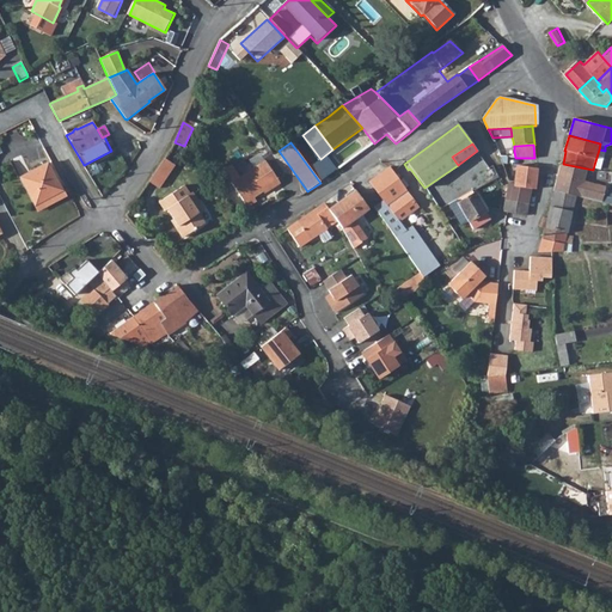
[(458,165),(469,182),(466,183),(470,187),(473,191),(499,178),(493,167),(489,169),(477,151),(458,165)]
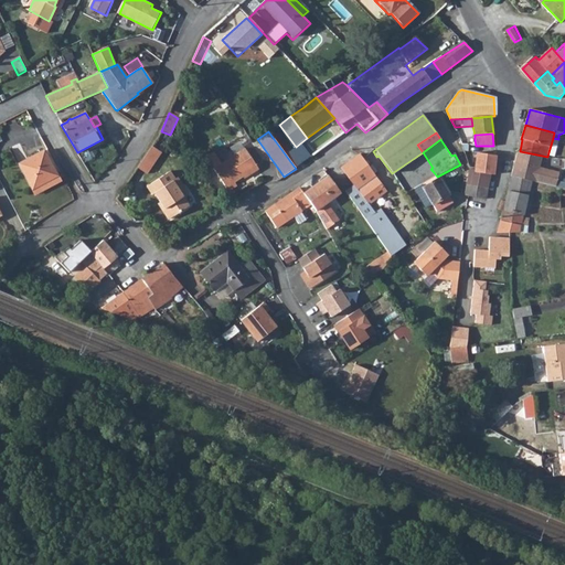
[(138,167),(147,172),(161,152),(150,148),(138,167)]
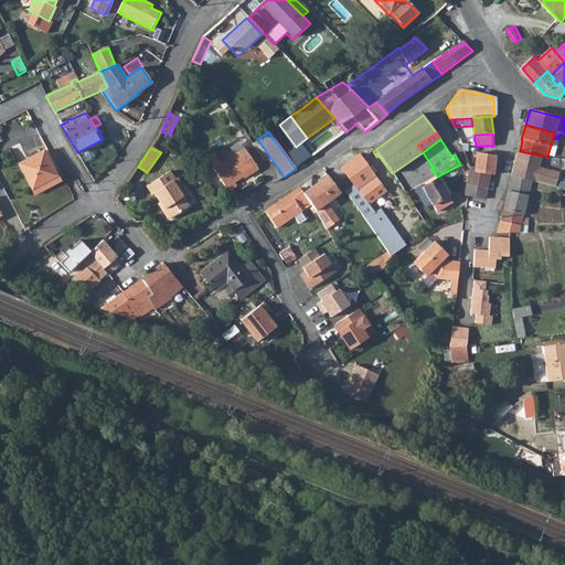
[(245,148),(214,169),(228,191),(236,185),(234,182),(240,178),(242,180),(258,169),(245,148)]
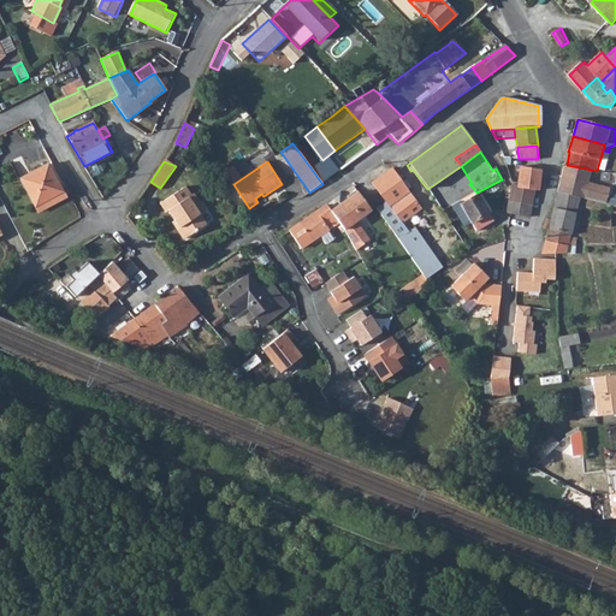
[(519,187),(534,191),(538,191),(539,171),(538,171),(539,164),(521,161),(519,185),(519,187)]
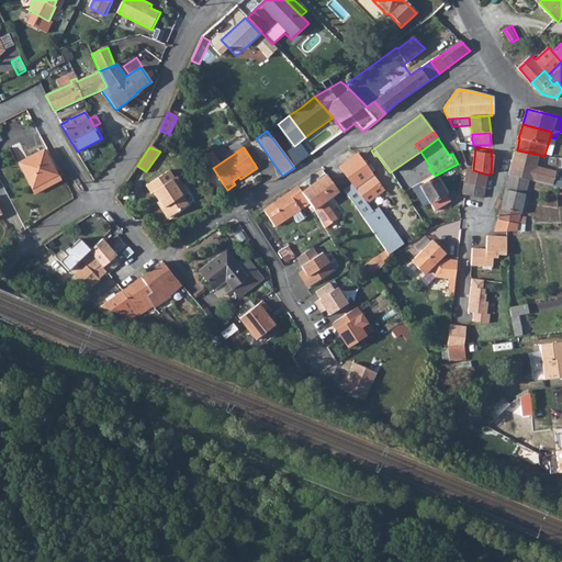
[(532,182),(553,187),(557,172),(536,168),(539,155),(517,150),(515,149),(508,168),(508,169),(507,176),(529,181),(532,182)]
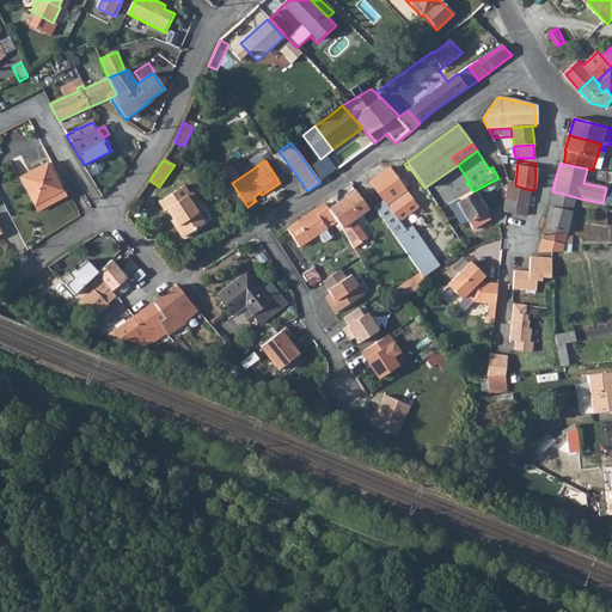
[(20,178),(38,212),(66,196),(49,164),(20,178)]
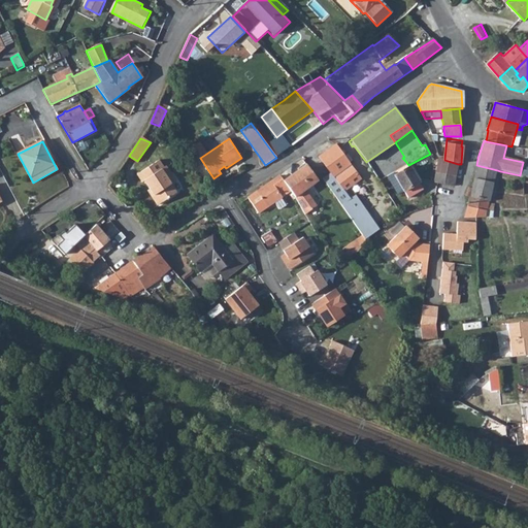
[(319,158),(329,175),(330,174),(333,178),(340,173),(351,187),(361,179),(351,165),(335,146),(319,158)]
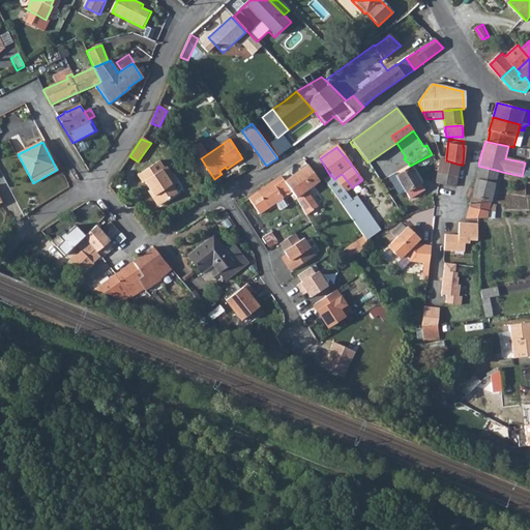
[(438,174),(457,177),(460,165),(446,160),(446,159),(440,159),(438,174)]
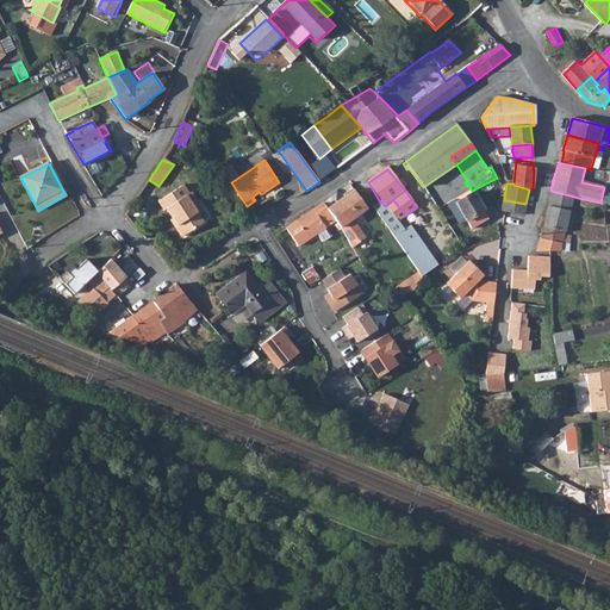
[(159,204),(165,212),(167,211),(184,237),(204,224),(198,215),(204,211),(192,194),(191,195),(185,187),(159,204)]
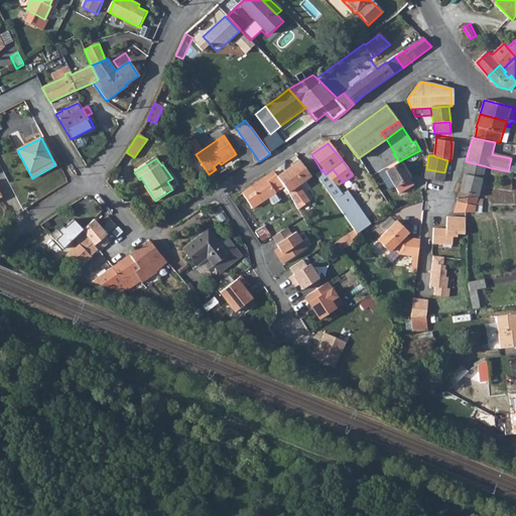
[(277,177),(283,186),(287,194),(297,211),(308,203),(297,186),(309,177),(304,170),(299,161),(277,177)]
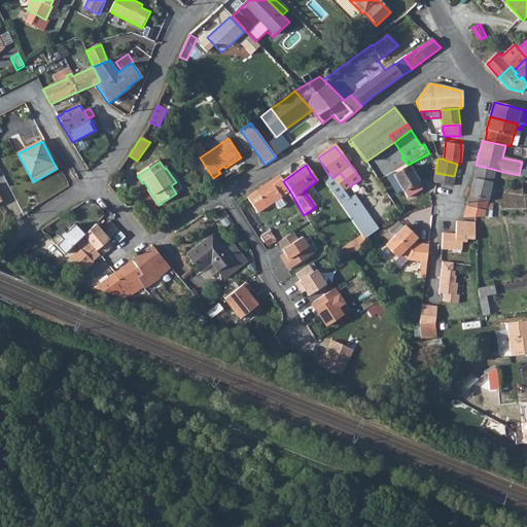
[(466,206),(486,210),(492,211),(493,204),(488,203),(491,184),(493,184),(496,170),(476,165),(470,188),(467,187),(464,196),(468,197),(466,206)]
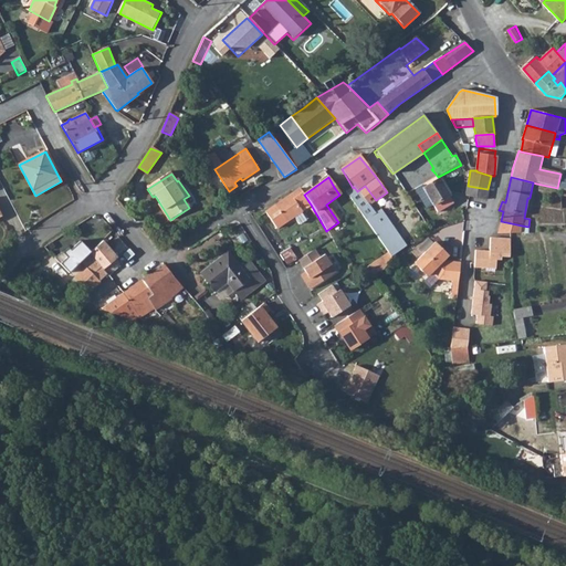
[(423,189),(432,206),(437,213),(452,206),(452,205),(448,197),(449,196),(440,179),(423,189)]
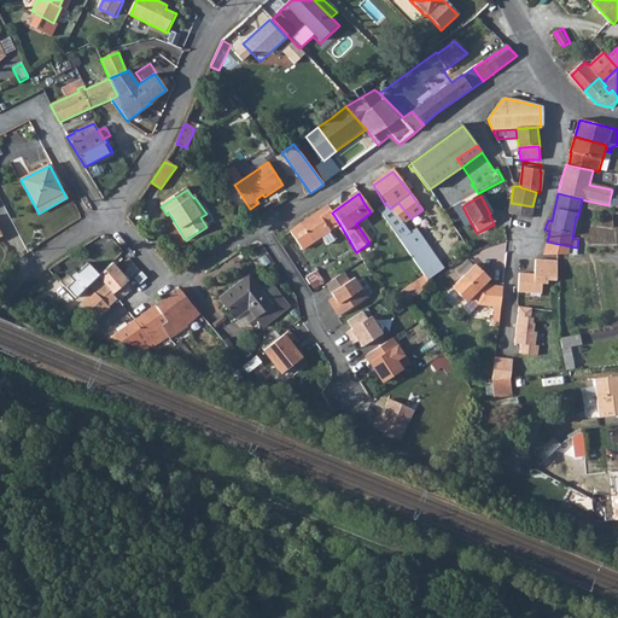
[(385,205),(375,211),(392,234),(426,280),(442,269),(437,262),(413,229),(408,233),(402,225),(410,219),(398,203),(390,209),(386,204),(385,205)]
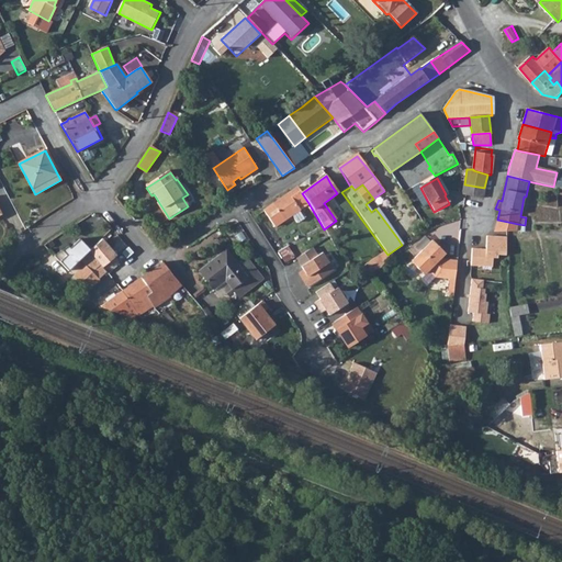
[(462,194),(482,198),(483,192),(484,188),(464,184),(462,194)]
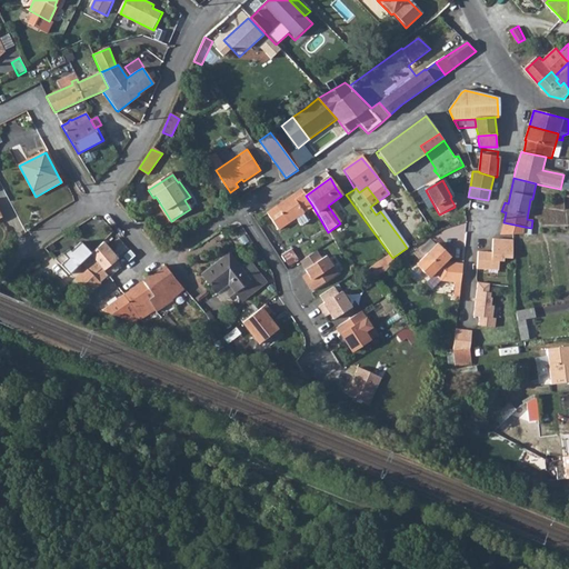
[(277,208),(269,212),(280,229),(293,219),(301,213),(312,206),(306,196),(302,190),(277,208)]
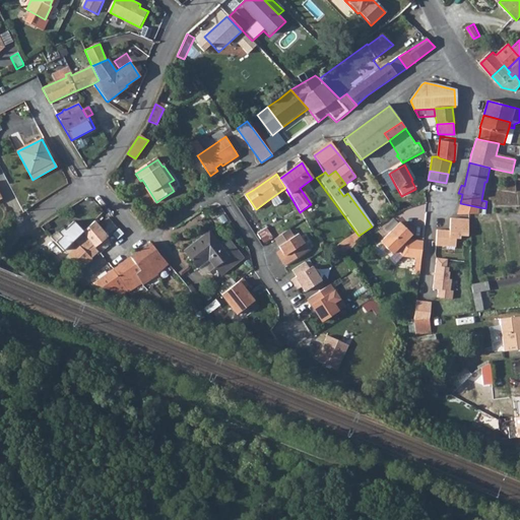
[(268,200),(274,207),(281,202),(275,195),(268,200)]
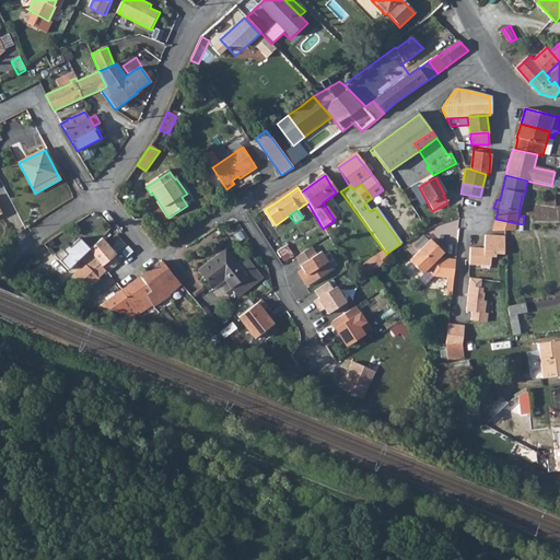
[(493,231),(504,232),(513,232),(513,230),(515,230),(516,223),(496,219),(493,231)]
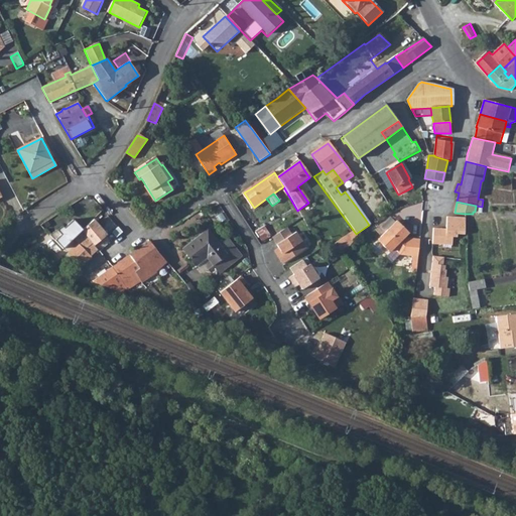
[(433,229),(432,244),(452,245),(453,237),(457,237),(458,234),(465,235),(465,219),(454,218),(447,218),(446,230),(433,229)]
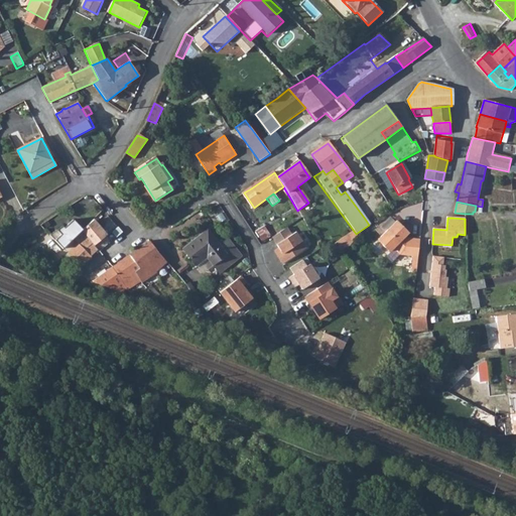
[(61,225),(48,234),(53,239),(61,248),(73,238),(82,230),(82,229),(73,219),(63,227),(61,225)]
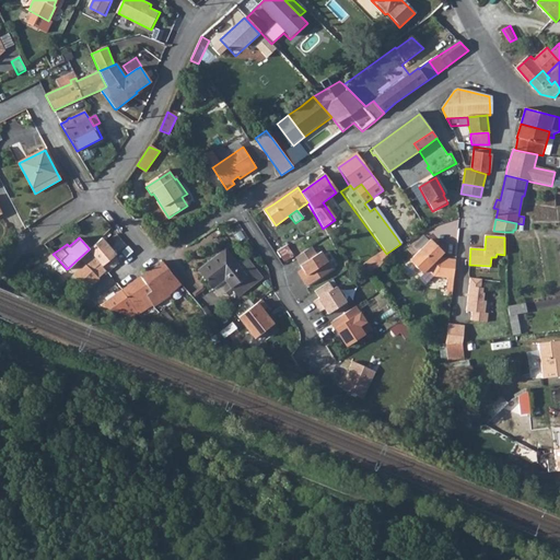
[(102,237),(89,249),(101,263),(103,266),(116,254),(102,237)]
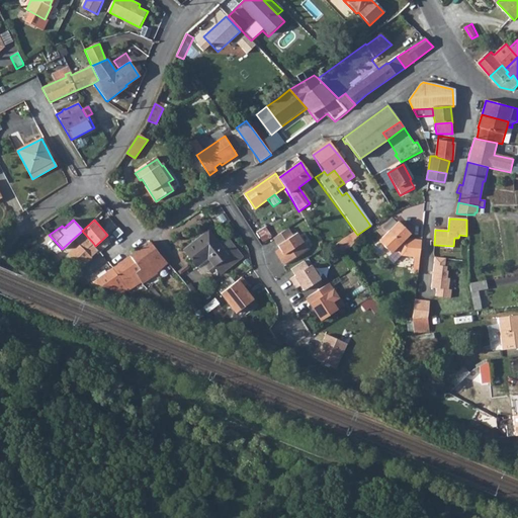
[(399,222),(380,240),(382,243),(385,247),(390,250),(393,252),(396,249),(402,256),(420,258),(422,241),(410,239),(408,237),(404,234),(408,230),(399,222)]
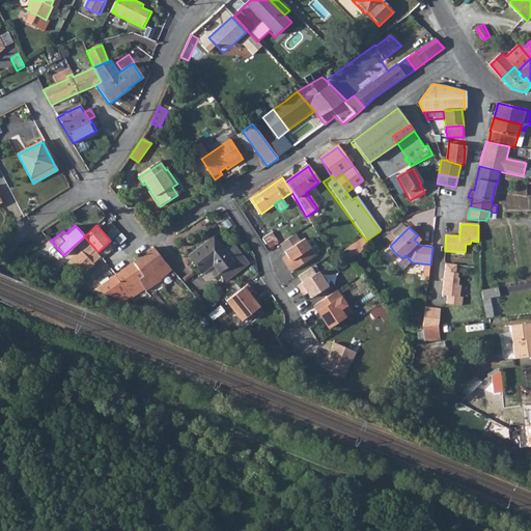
[(127,238),(121,232),(115,239),(120,244),(127,238)]
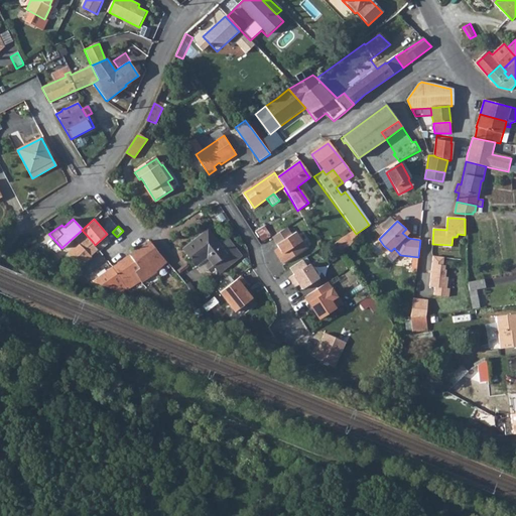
[(276,255),(282,264),(306,249),(296,233),(292,236),(287,228),(272,238),(281,251),(276,255)]
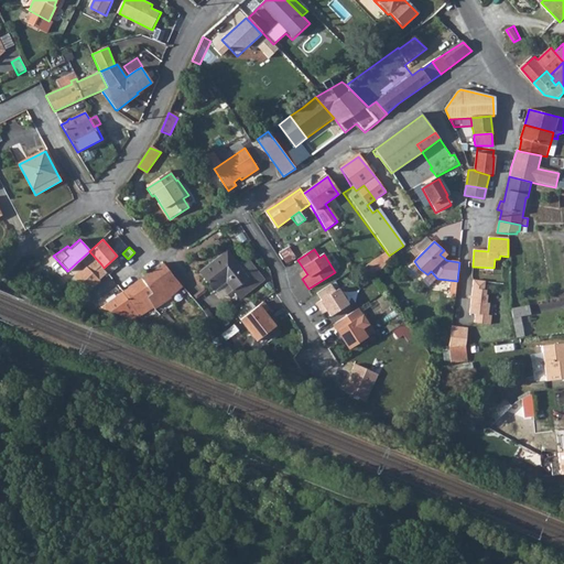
[(232,291),(257,272),(249,261),(239,269),(227,251),(199,272),(214,291),(226,282),(232,291)]
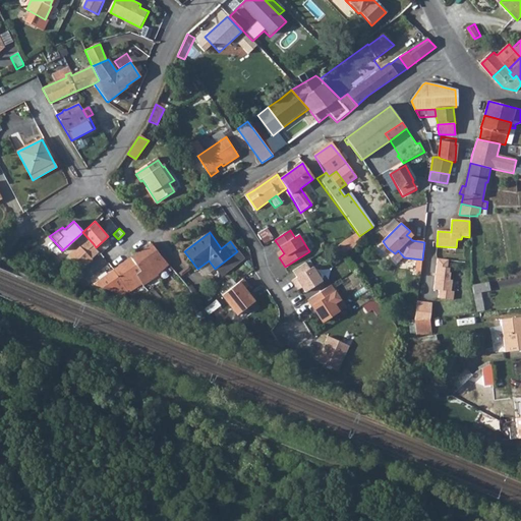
[(354,236),(338,244),(342,253),(358,244),(354,236)]
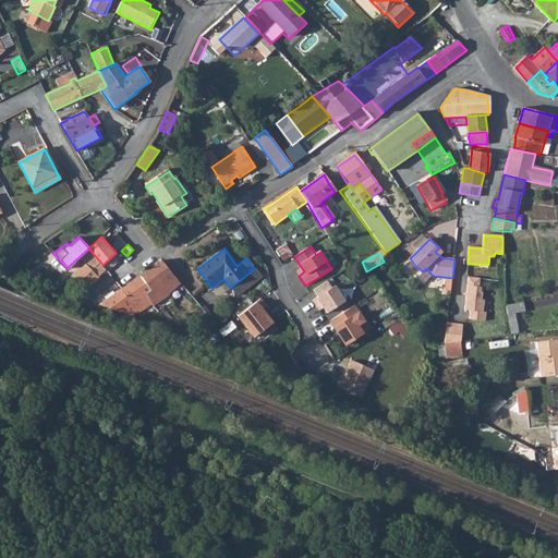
[(122,288),(142,313),(146,311),(147,313),(156,306),(171,295),(170,293),(180,283),(161,261),(157,263),(122,288)]
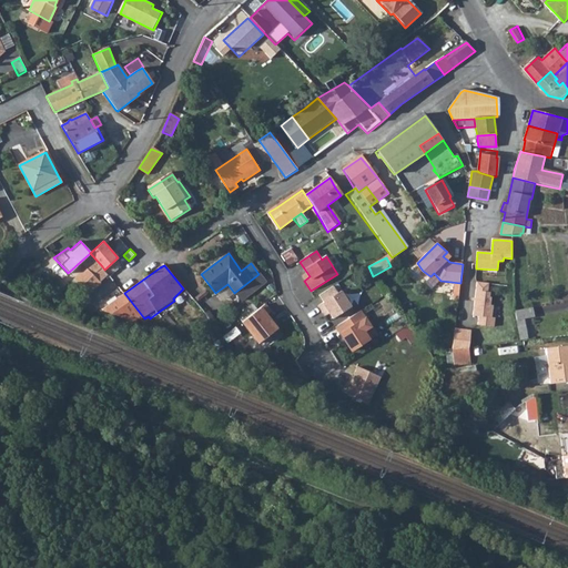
[(93,274),(100,282),(108,274),(104,270),(102,266),(93,274)]
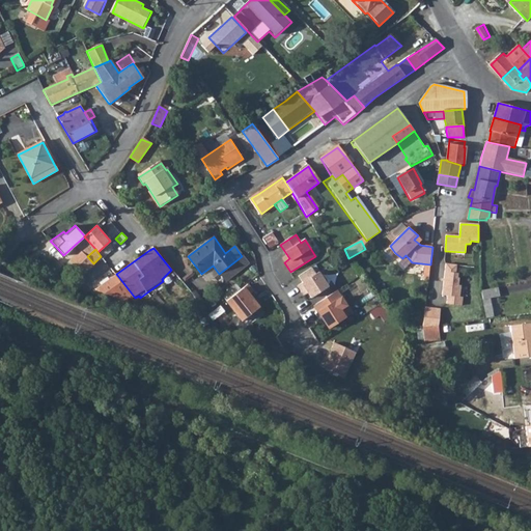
[(72,263),(82,275),(93,263),(87,256),(83,252),(81,250),(68,260),(72,263)]
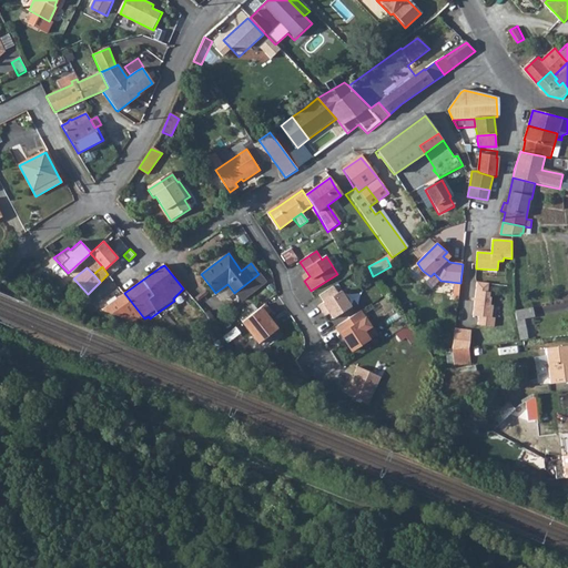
[(234,293),(241,302),(265,283),(259,274),(234,293)]
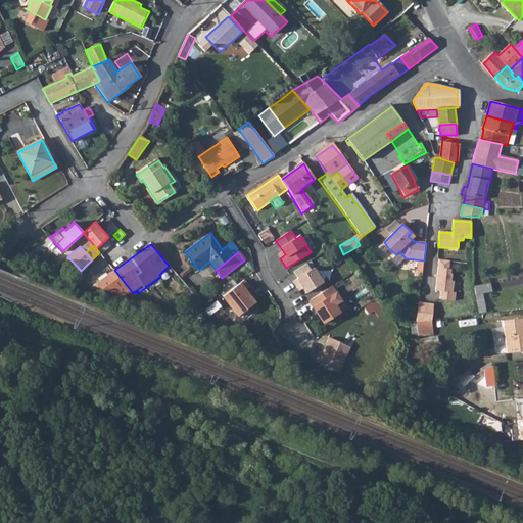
[(70,259),(65,264),(77,275),(81,271),(70,259)]
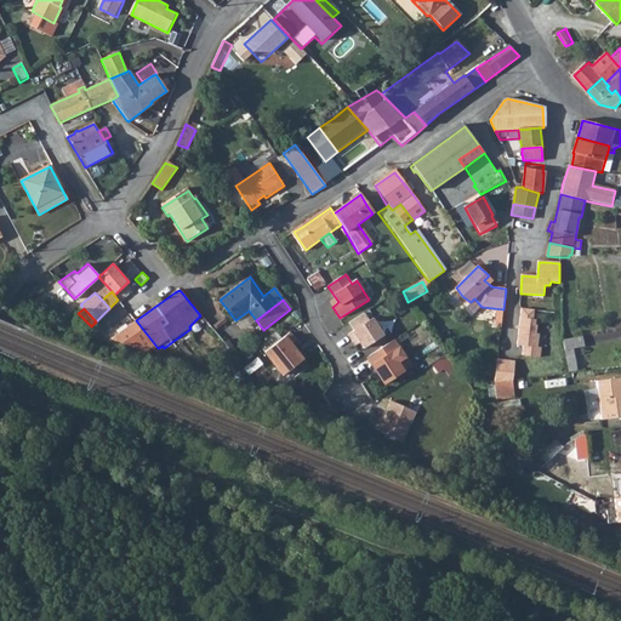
[(522,309),(517,346),(524,347),(523,357),(540,358),(541,348),(537,348),(539,335),(536,335),(537,325),(535,325),(536,320),(533,320),(534,311),(522,309)]
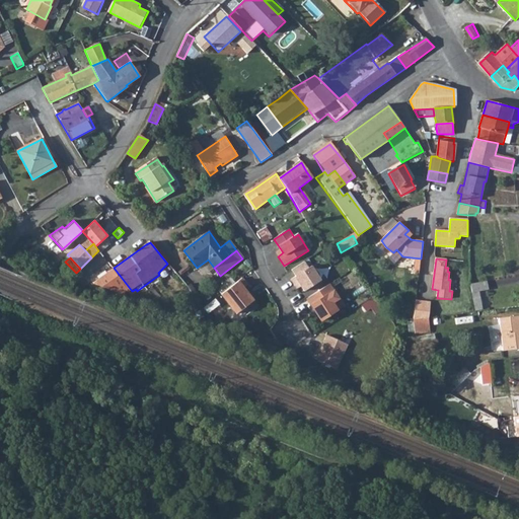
[(304,262),(292,271),(296,277),(291,280),(295,287),(299,284),(304,292),(321,281),(312,267),(308,269),(304,262)]
